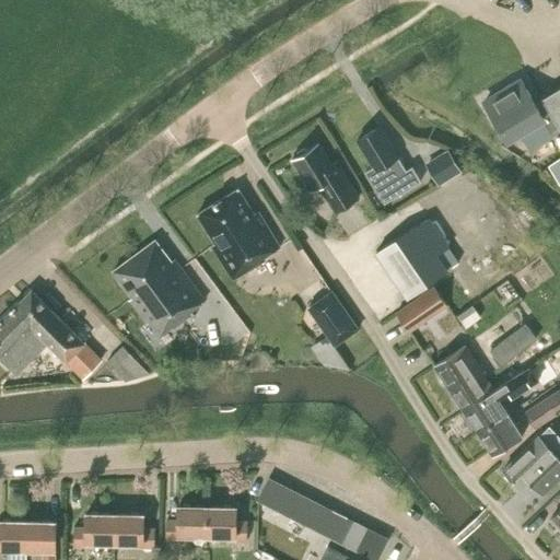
[(552,133),(559,129),(559,127),(545,103),(537,107),(521,80),(483,102),(506,140),(544,118),(552,133)]
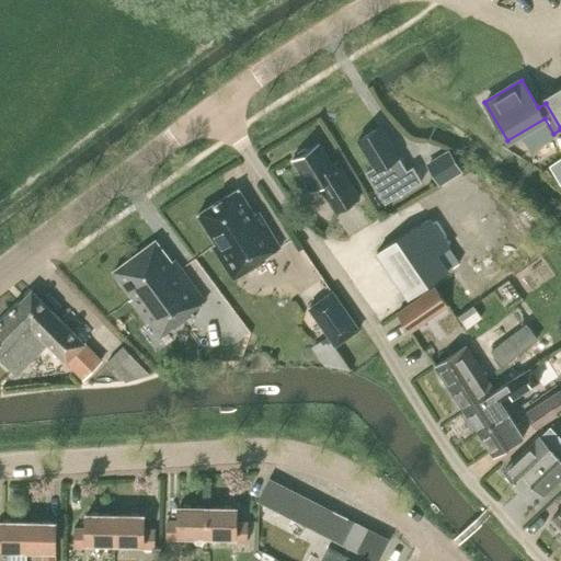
[(546,103),(560,127),(560,86),(542,98),(546,103)]
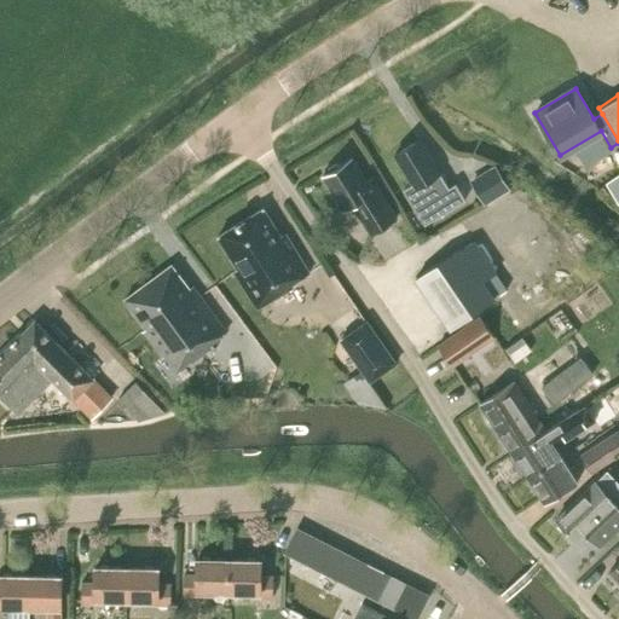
[(456,185),(450,190),(440,173),(421,139),(394,155),(412,184),(404,189),(426,224),(464,200),(456,185)]
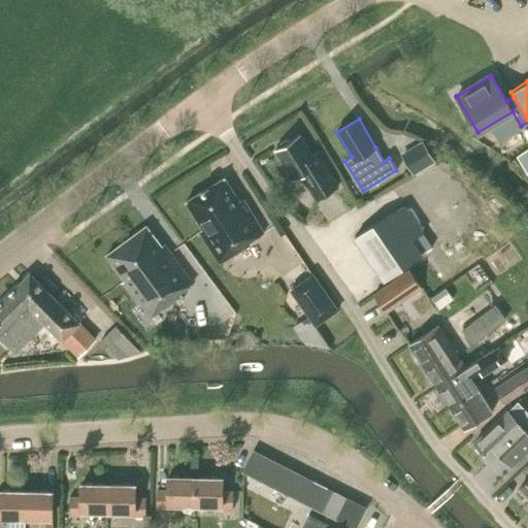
[(319,151),(311,155),(299,135),(291,140),(290,138),(276,145),(277,147),(275,150),(294,179),(300,175),(316,200),(340,185),(319,151)]
